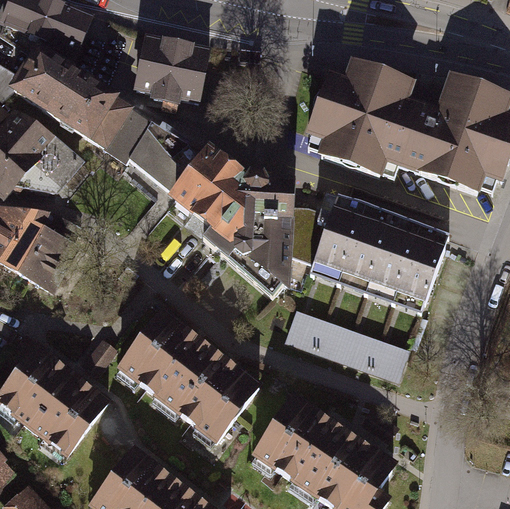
[(8,0),(0,20),(0,22),(74,54),(90,18),(46,0),(8,0)]
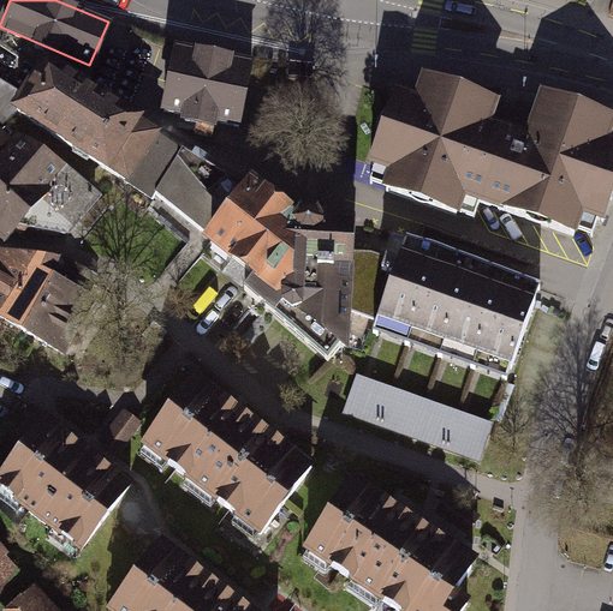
[(251,61),(173,47),(161,112),(238,126),(251,61)]
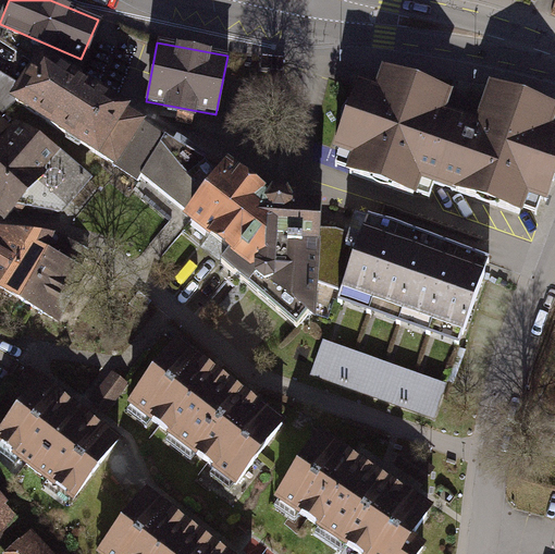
[(10,100),(96,152),(130,103),(39,45),(17,81),(7,98),(10,100)]
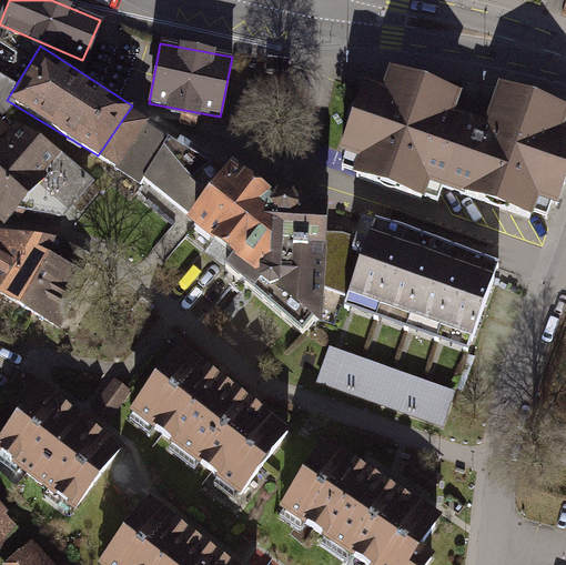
[(531,195),(554,204),(565,172),(565,120),(559,118),(563,108),(533,97),(496,83),(482,121),(447,109),(453,93),(423,82),(380,67),(372,88),(357,82),(333,149),(353,157),(347,170),(417,197),(424,179),(523,215),(531,195)]
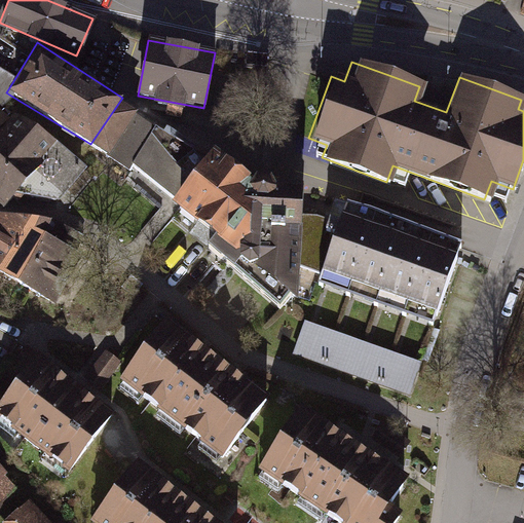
[(6,92),(16,76),(0,65),(0,102),(2,103),(9,95),(6,92)]
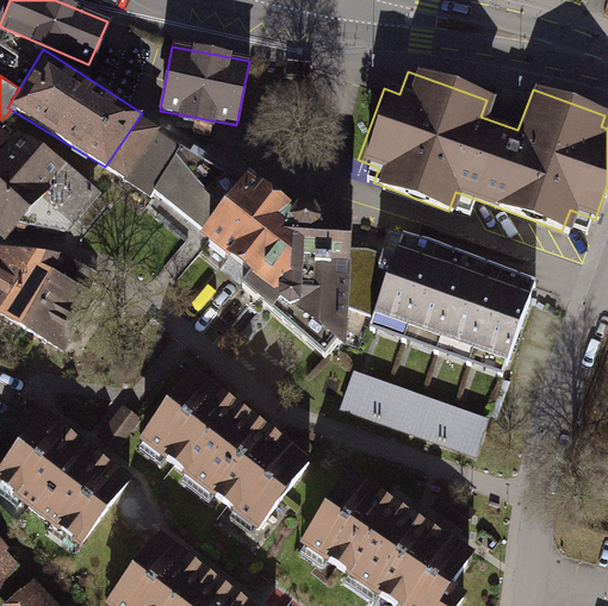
[(159,127),(142,113),(105,167),(147,195),(153,188),(180,145),(156,131),(159,127)]
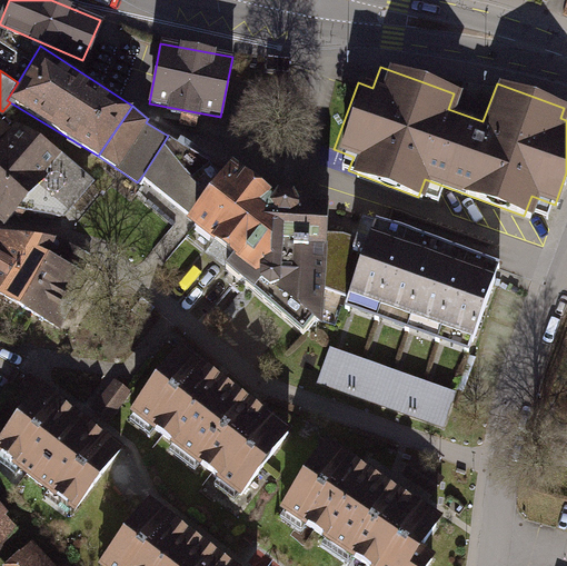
[(0,222),(15,208),(60,214),(92,177),(15,119),(10,125),(0,116),(0,222)]
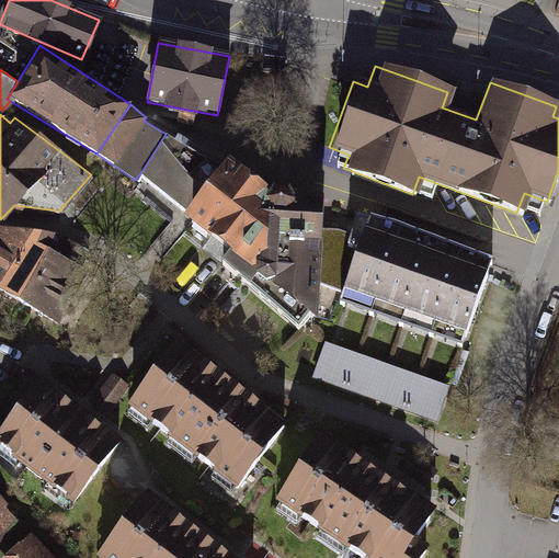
[(166,134),(140,173),(186,211),(224,161),(178,133),(174,139),(166,134)]
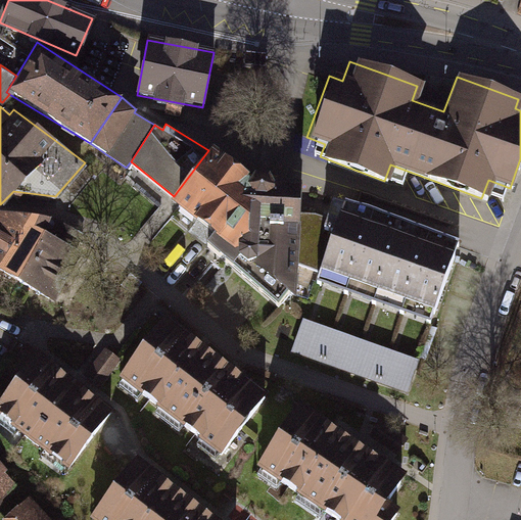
[(174,196),(171,201),(212,233),(207,241),(276,306),(290,291),(295,297),(297,262),(299,211),(301,183),(250,177),(212,146),(208,150),(174,196)]
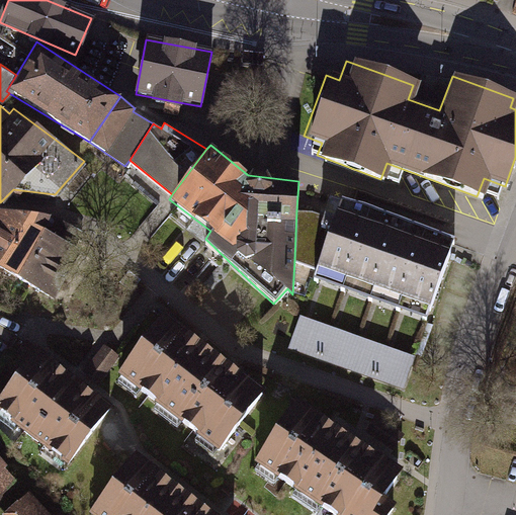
[(423,317),(453,238),(340,195),(333,217),(311,209),(296,209),(294,259),(317,265),(313,277),(423,317)]
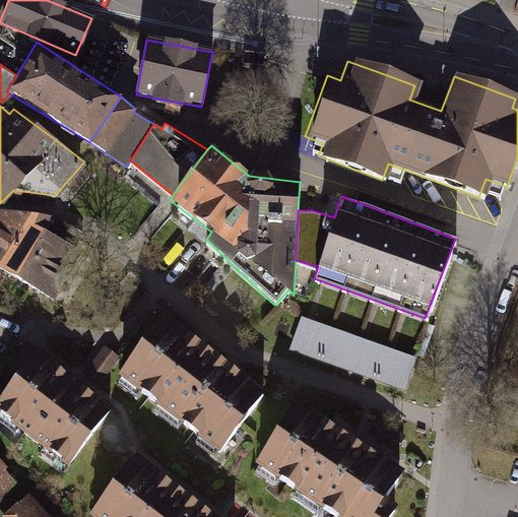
[(0,267),(53,298),(80,248),(43,228),(49,216),(0,211),(0,267)]
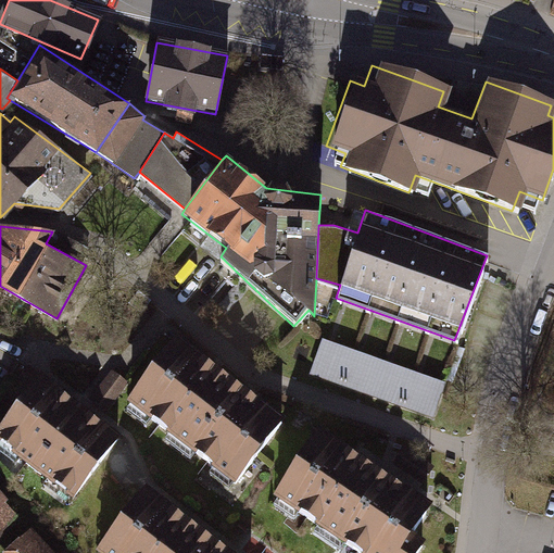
[(285,416),(177,334),(128,399),(233,480),(285,416)]
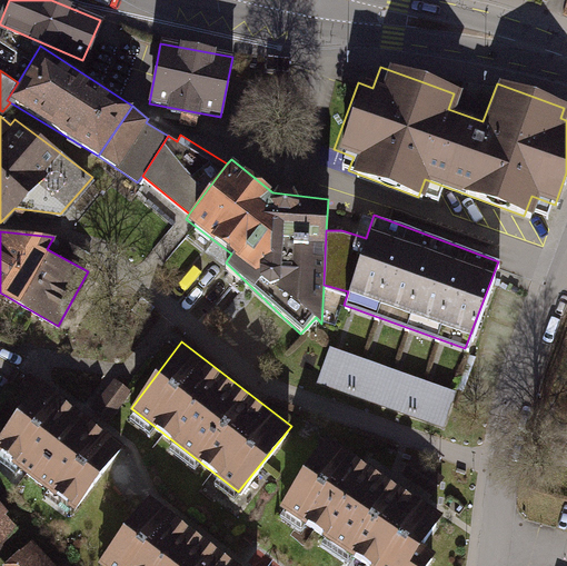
[(328,345),(316,379),(440,424),(453,389),(328,345)]
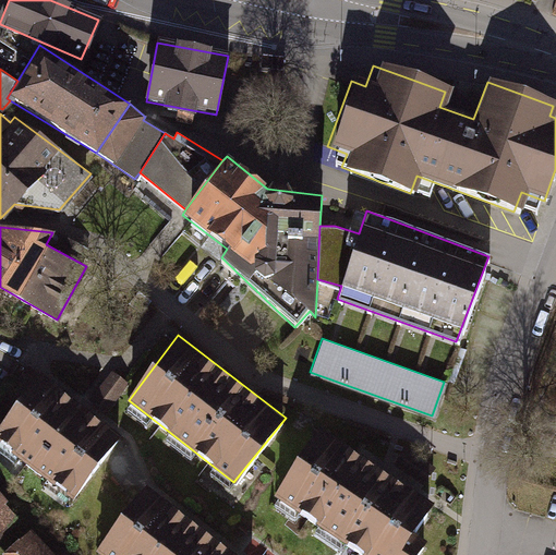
[(86,398),(104,410),(127,378),(109,366),(86,398)]
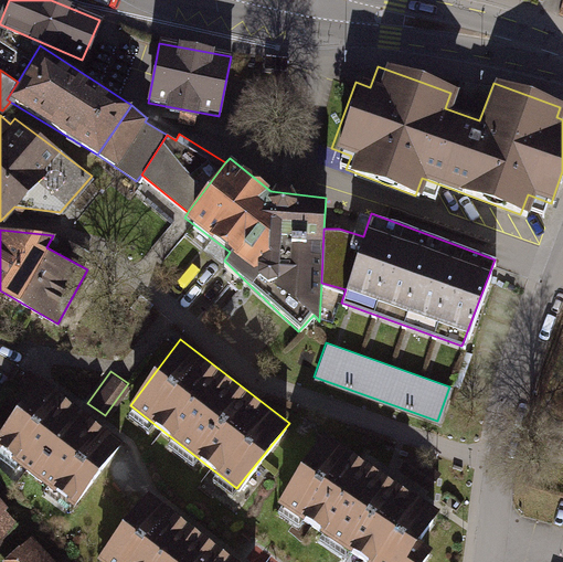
[(119,438),(41,377),(0,427),(0,445),(71,500),(119,438)]
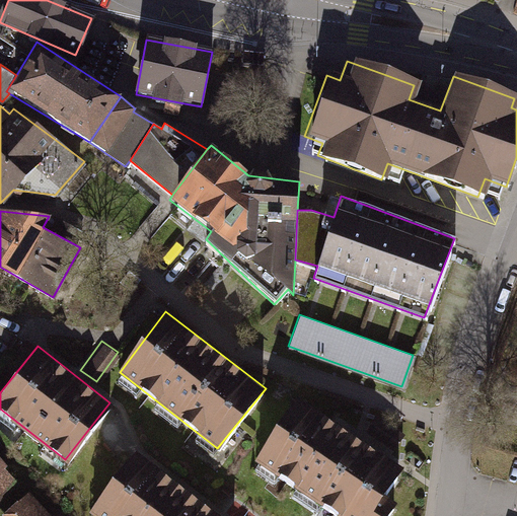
[(404,468),(298,397),(255,460),(338,515),(389,515),(397,504),(386,497),(404,468)]
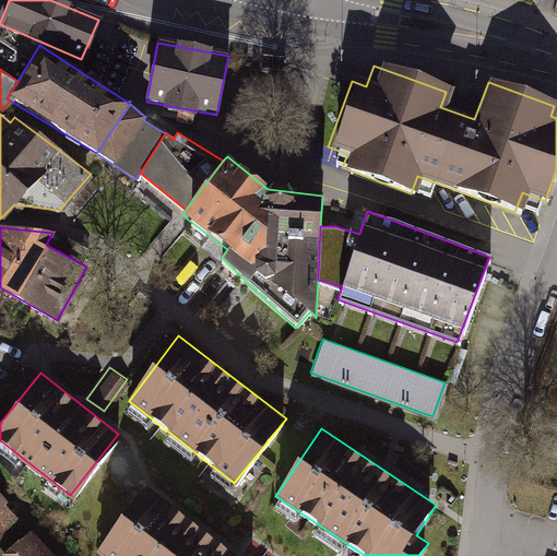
[(406,446),(395,462),(425,483),(435,466),(406,446)]
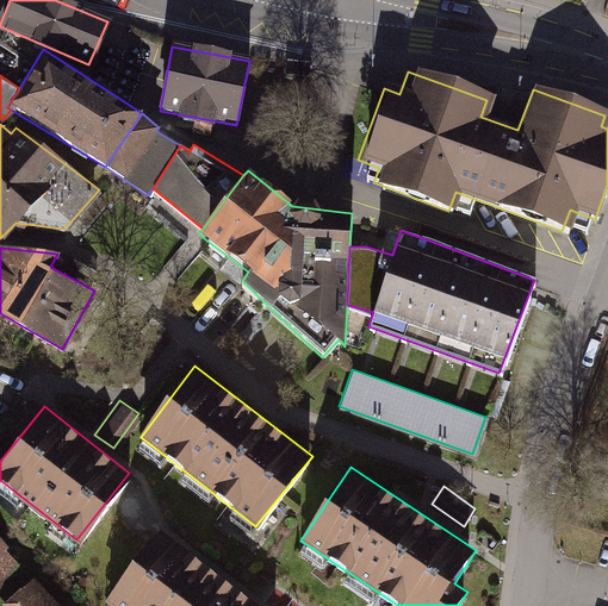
[(259,605),(159,531),(101,601),(106,605),(259,605)]
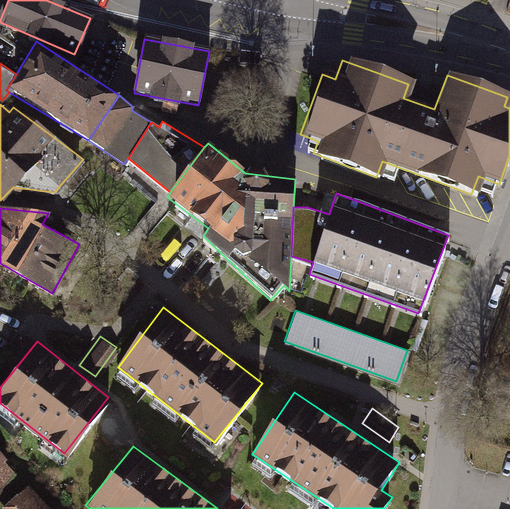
[(0,492),(19,477),(0,455),(0,492)]
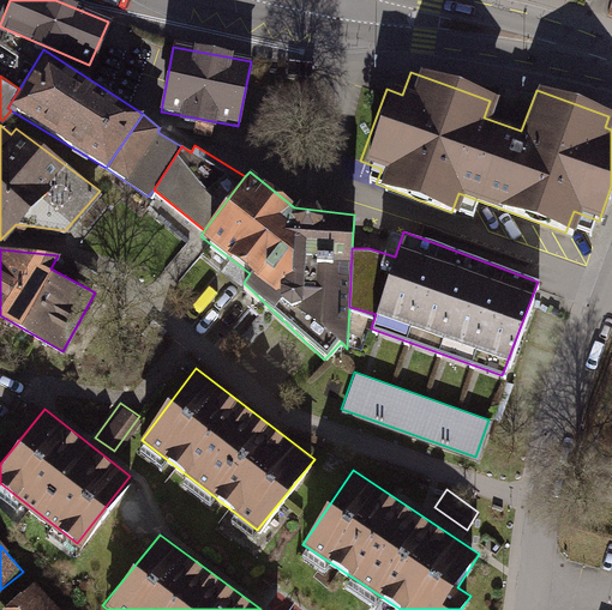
[(59,609),(31,581),(0,609),(59,609)]
